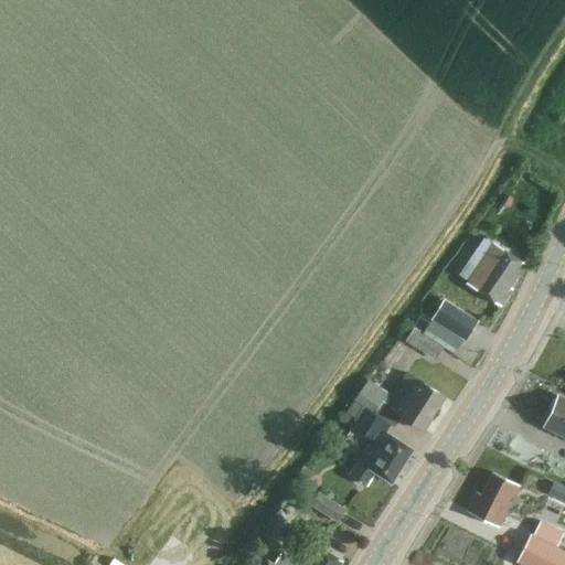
[(524,264),(497,245),(470,284),(501,305),(511,288),(509,287),(524,264)]
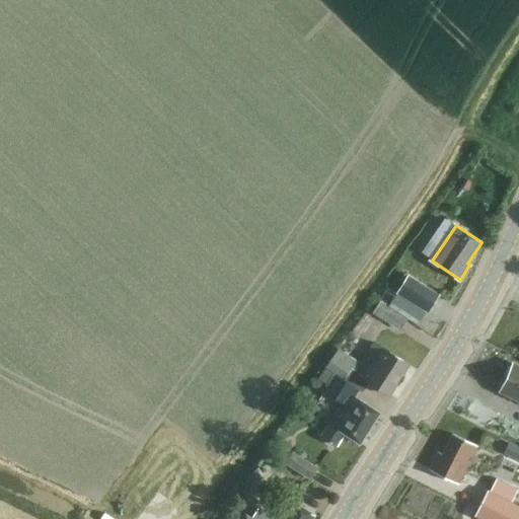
[(423,290),(426,284),(409,273),(396,293),(399,295),(411,302),(424,310),(433,297),(423,290)]
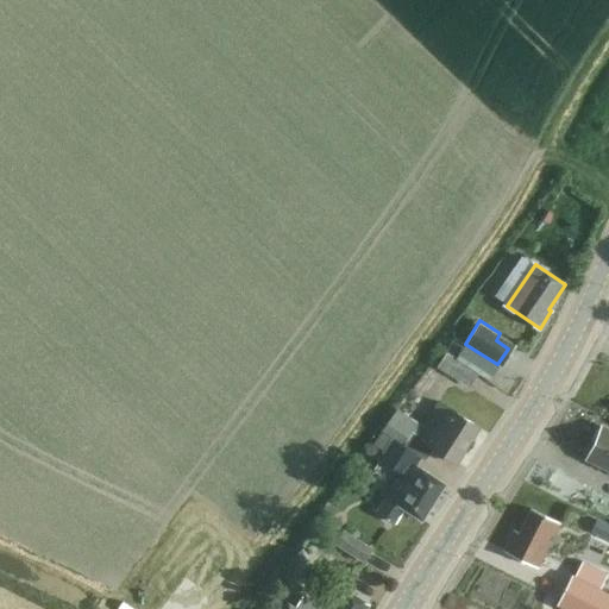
[(447,374),(458,359),(447,352),(437,366),(447,374)]
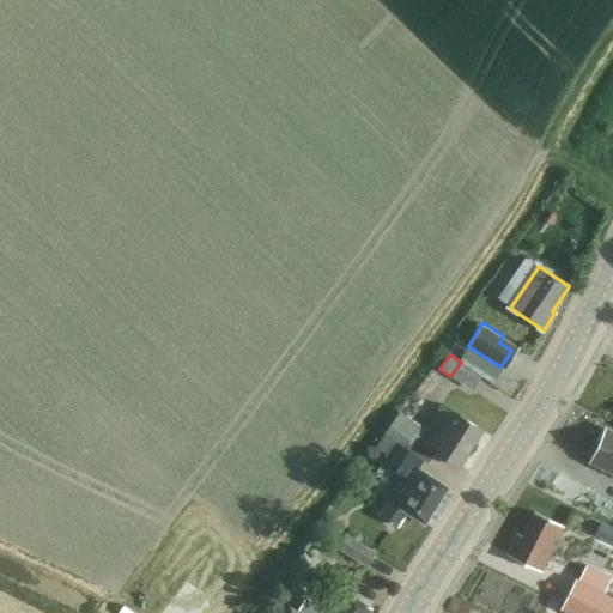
[(399,411),(384,432),(387,434),(383,438),(395,445),(396,443),(420,457),(428,463),(436,451),(460,467),(484,430),(443,404),(426,429),(399,411)]
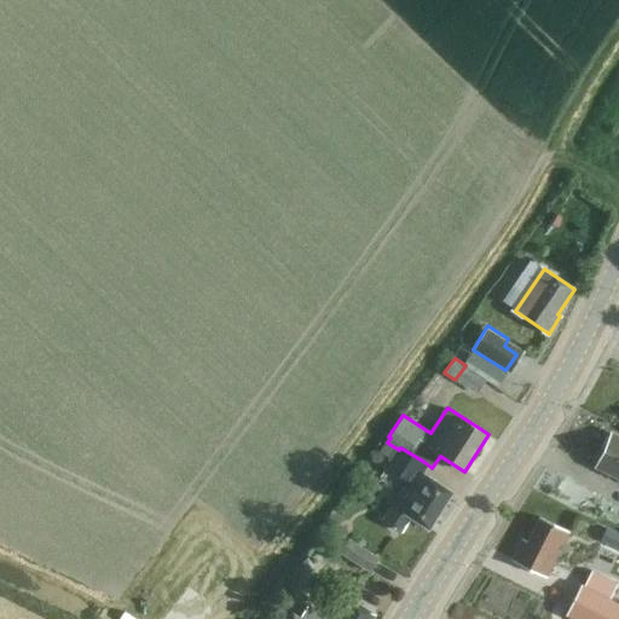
[(618,437),(612,434),(611,438),(608,437),(602,447),(605,449),(596,467),(617,476),(615,476),(618,478),(618,437)]
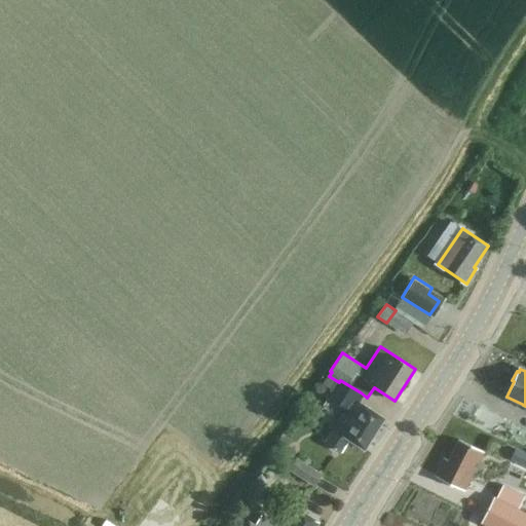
[(361,392),(340,380),(339,382),(329,376),(324,384),(334,390),(330,397),(347,408),(326,442),(342,452),(350,440),(365,449),(383,418),(355,401),(361,392)]
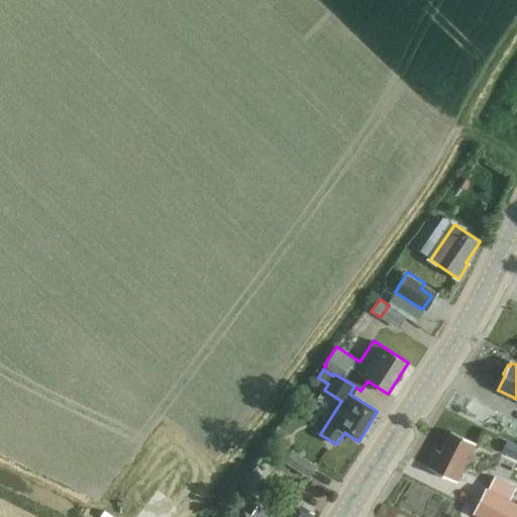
[(428,468),(457,482),(477,444),(451,432),(441,452),(437,450),(428,468)]
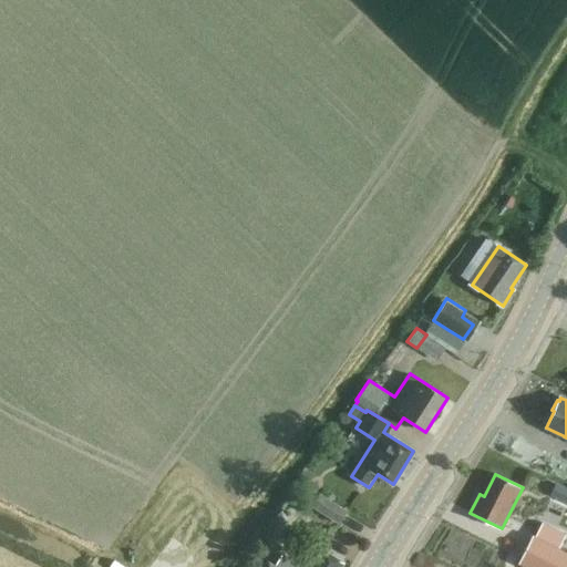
[(550,495),(566,503),(566,487),(545,477),(532,506),(544,511),(550,495)]
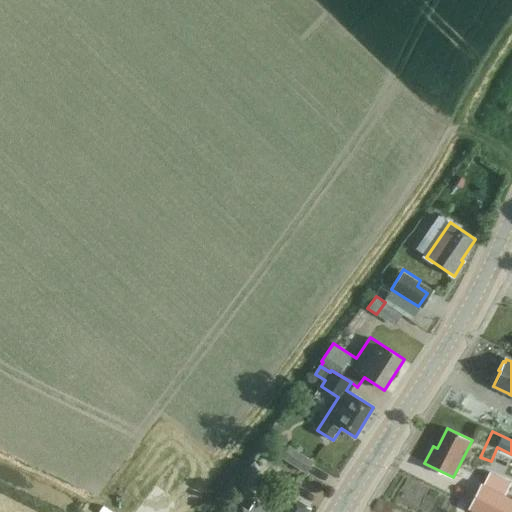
[(281,458),(306,473),(314,461),(289,445),(281,458)]
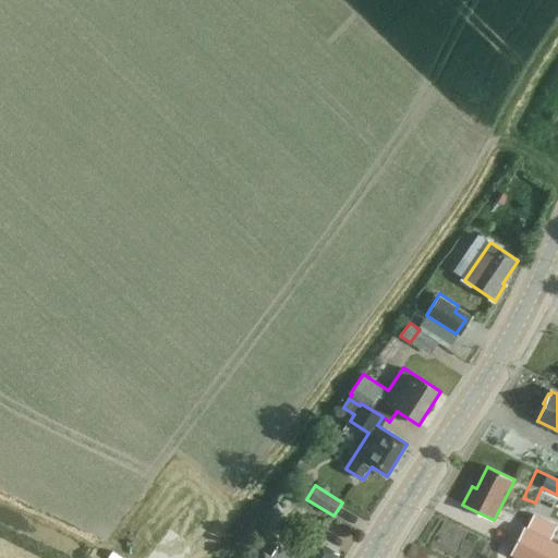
[(557,557),(557,543),(550,540),(526,528),(524,526),(510,555),(516,557),(557,557)]
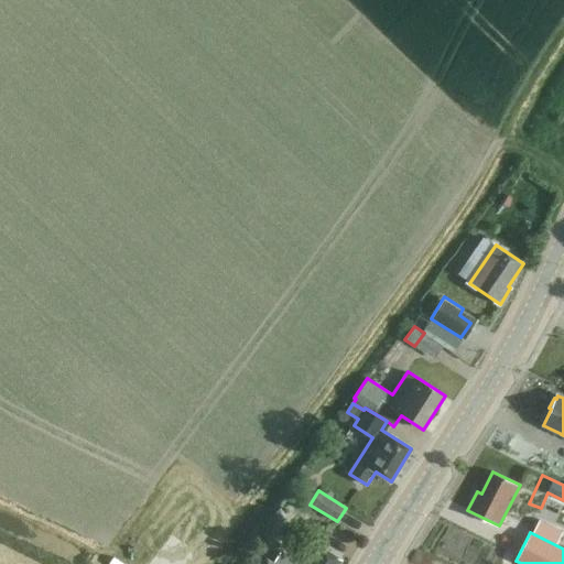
[(338,563),(342,560),(312,541),(297,563),(274,563),(272,563),(268,560),(266,563),(338,563)]
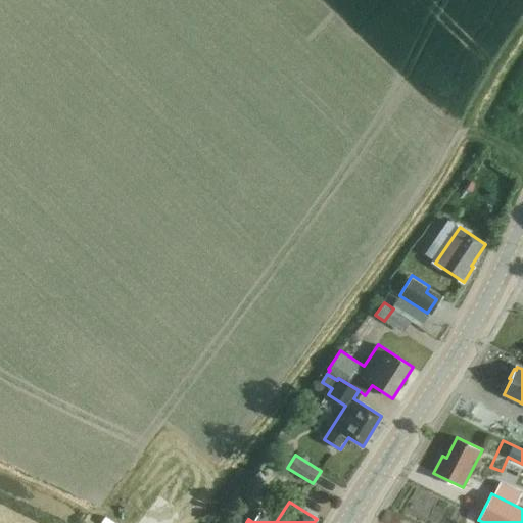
[(276,522),(258,512),(252,522),(254,522),(276,522)]
